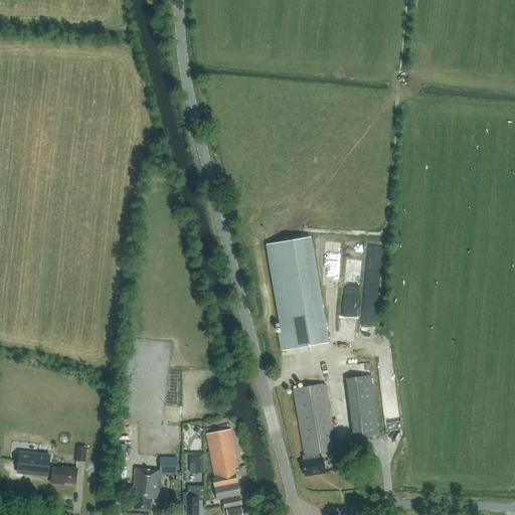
[(269,244),(284,332),(279,333),(282,350),(327,343),(309,237),(269,244)]
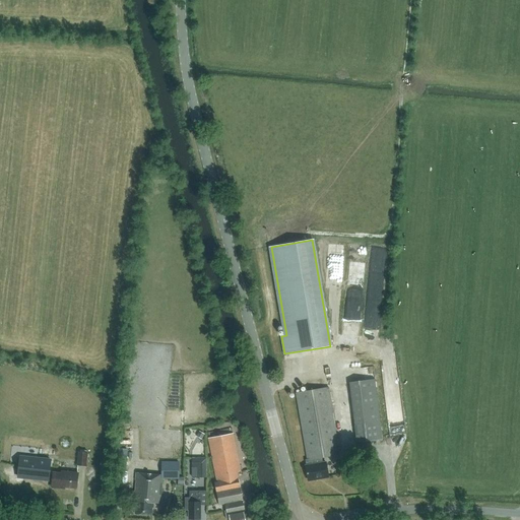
[(367,270),(368,249),(352,249),(351,269),(367,270)]
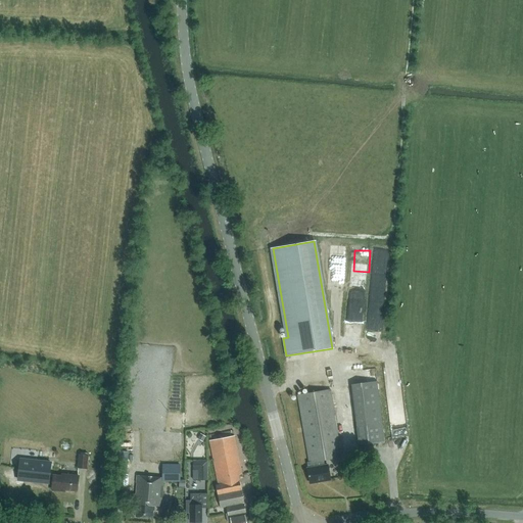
[(360,446),(384,443),(377,381),(351,384),(360,446)]
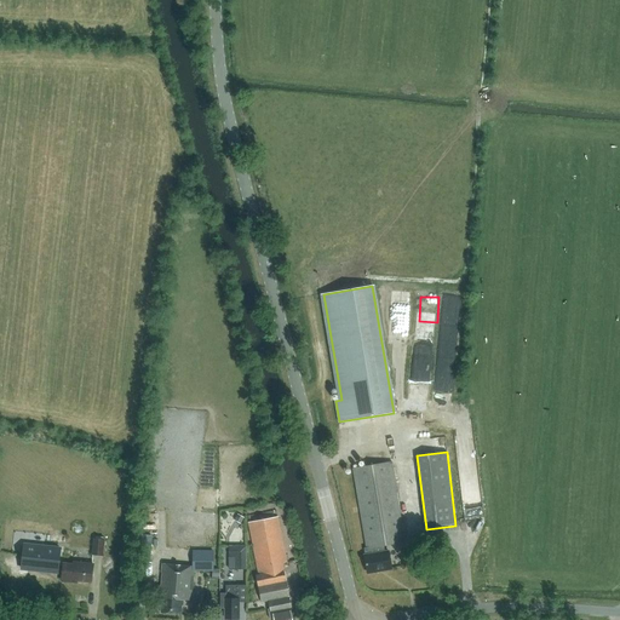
[(392,569),(389,551),(385,552),(384,546),(405,541),(391,463),(354,469),(367,547),(365,549),(366,555),(365,556),(367,573),(392,569)]
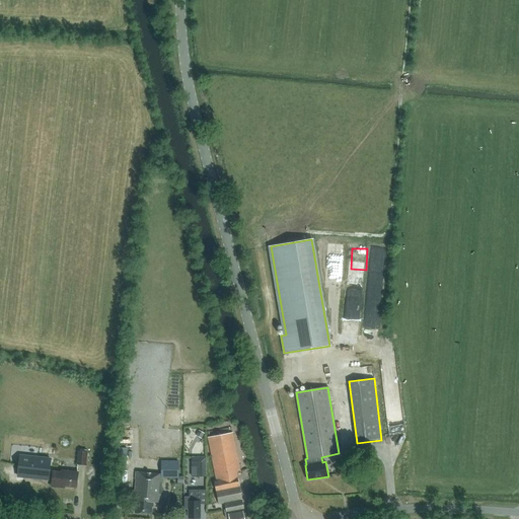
[(390,417),(392,417),(392,427),(402,428),(403,404),(390,404),(390,417)]
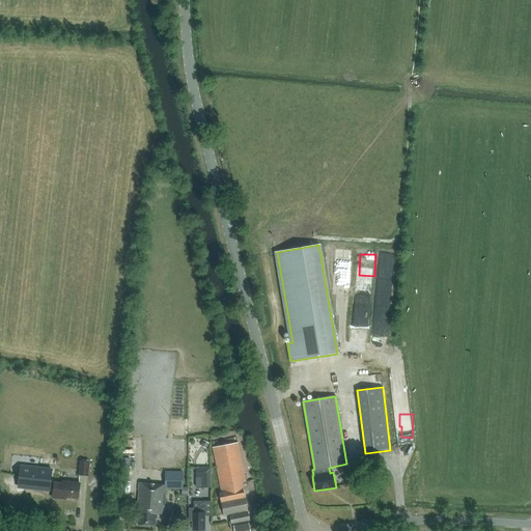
[(250,530),(248,521),(250,520),(242,482),(246,481),(236,437),(212,442),(222,492),(219,493),(223,515),(229,514),(231,522),(229,522),(231,530),(234,530),(250,530)]
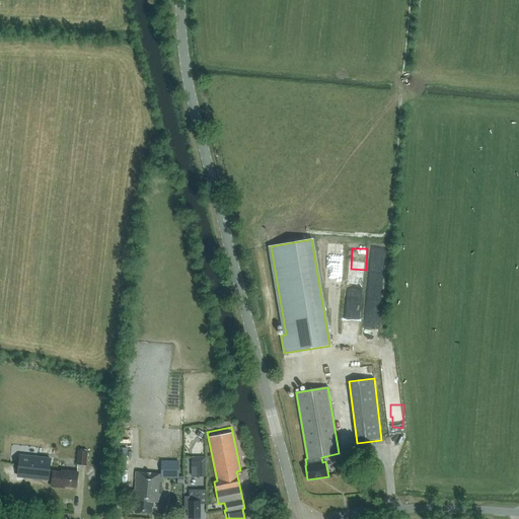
[(199,430),(196,435),(202,439),(205,433),(199,430)]
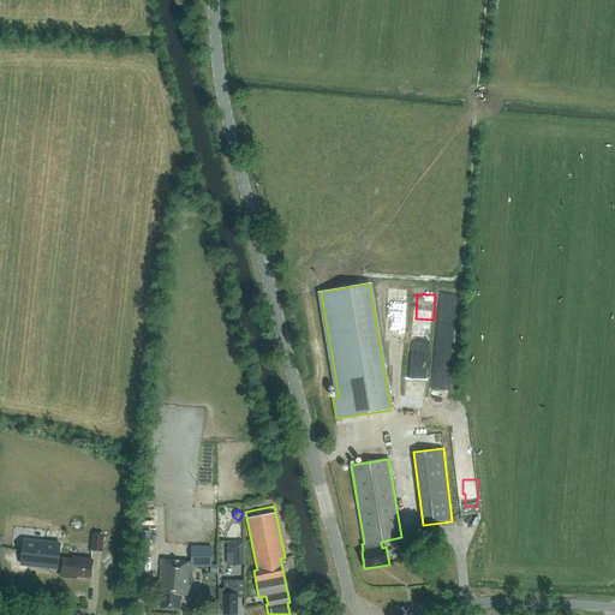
[(139,550),(149,551),(151,531),(141,530),(139,550)]
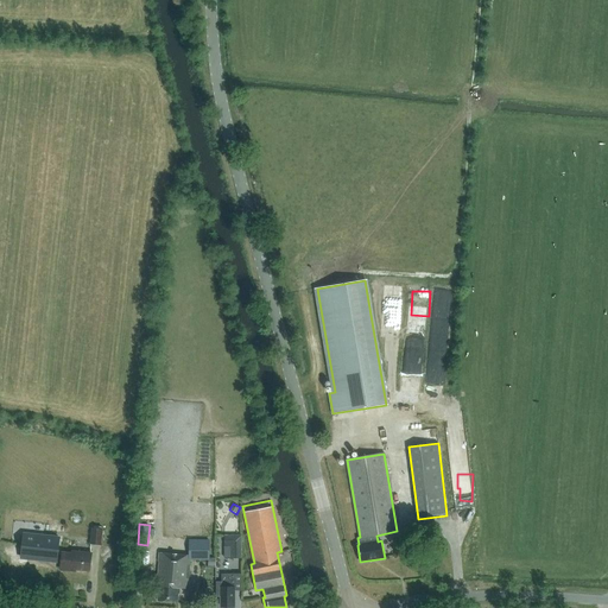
[(101,545),(102,530),(92,529),(90,544),(101,545)]
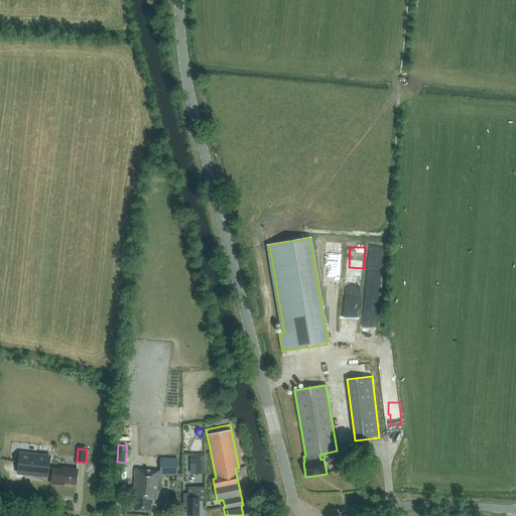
[(20,454),(18,473),(48,477),(50,457),(20,454)]
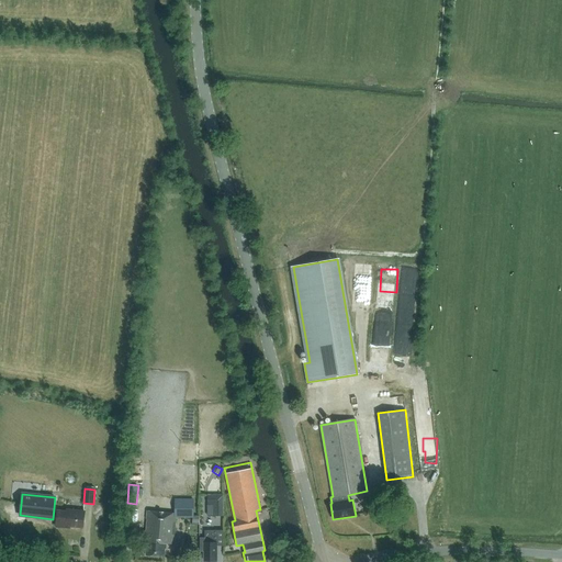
[(213,516),(224,516),(223,494),(208,494),(208,505),(213,505),(213,516)]
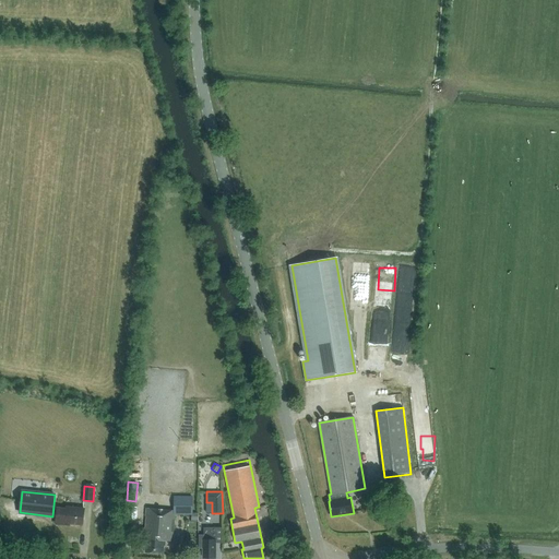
[(175,511),(146,509),(144,539),(146,539),(145,552),(164,554),(164,547),(167,547),(167,542),(173,542),(175,514),(191,514),(192,497),(175,497),(175,511)]
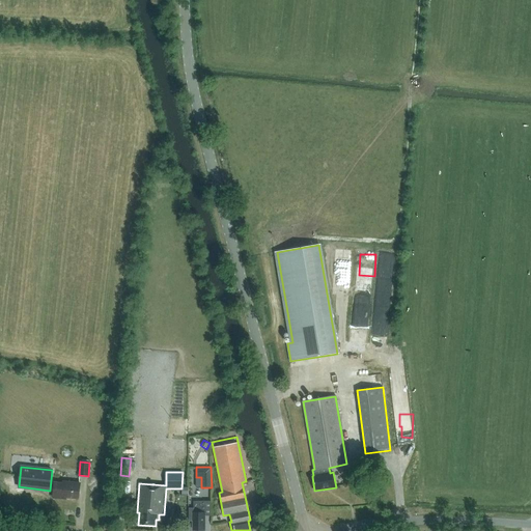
[(62,499),(62,497),(78,499),(80,483),(63,482),(62,483),(54,482),(53,498),(62,499)]
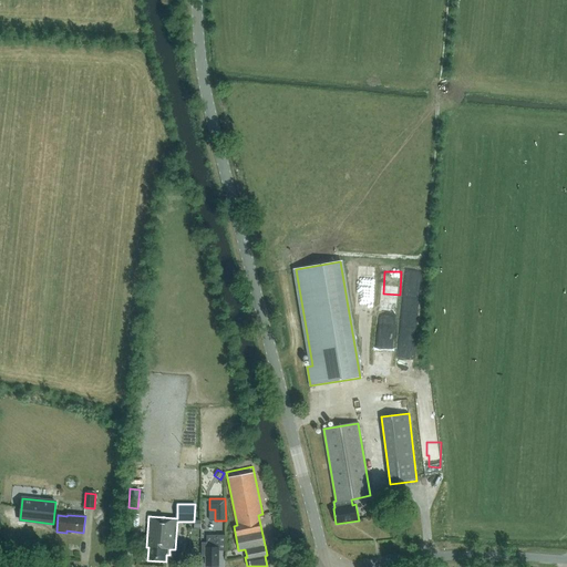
[(218,566),(219,536),(207,536),(207,543),(202,543),(202,557),(207,557),(206,566),(218,566)]
